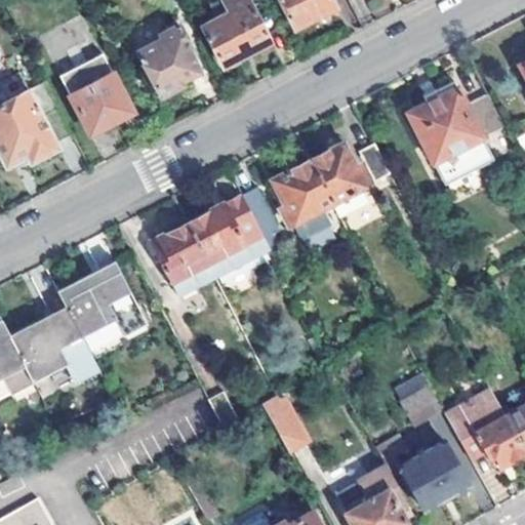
[(200,24),(219,63),(223,62),(227,64),(240,57),(240,52),(267,37),(247,0),(208,0),(207,1),(212,10),(204,16),(203,23),(200,24)]
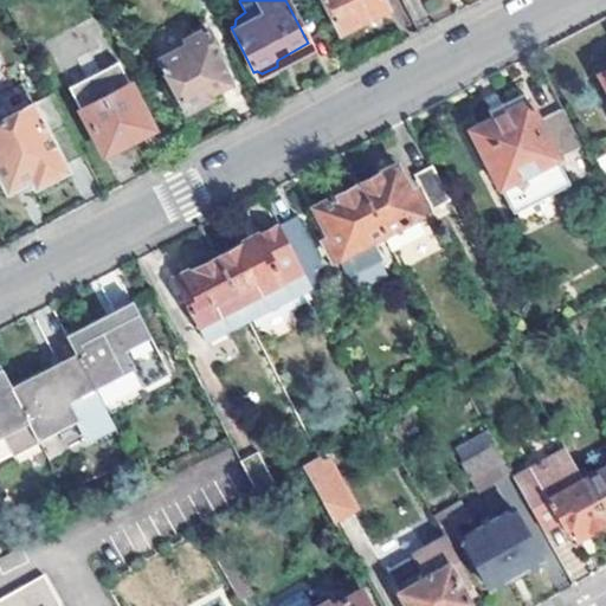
[(324,0),(342,33),(388,8),(385,1),(385,0),(324,0)]
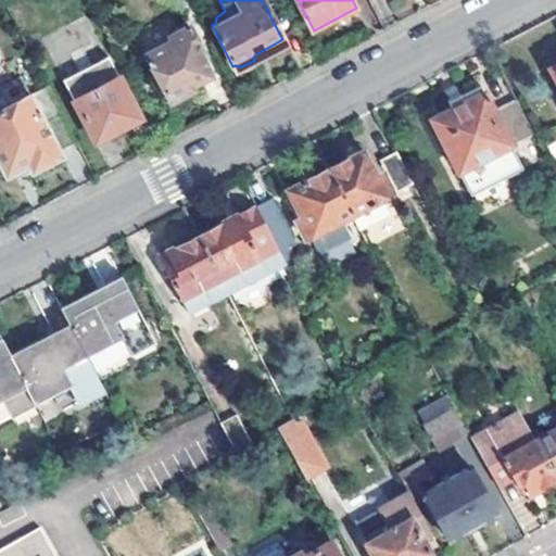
[(163,89),(171,101),(173,99),(176,102),(193,93),(191,90),(193,88),(192,85),(211,75),(197,49),(200,47),(189,27),(169,36),(172,41),(147,54),(150,60),(144,63),(144,76),(151,86),(159,91),(163,89)]
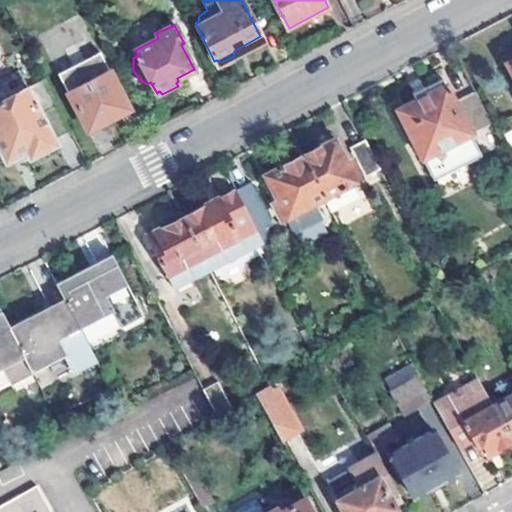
[(58,73),(87,130),(129,109),(100,52),(58,73)]
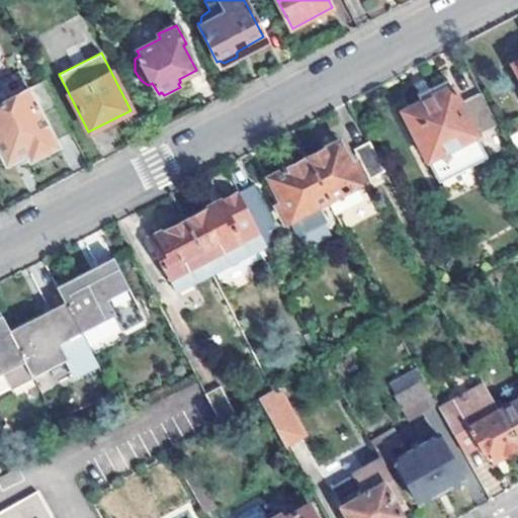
[(0,102),(0,153),(5,163),(33,149),(38,156),(58,145),(56,141),(72,133),(44,79),(0,102)]
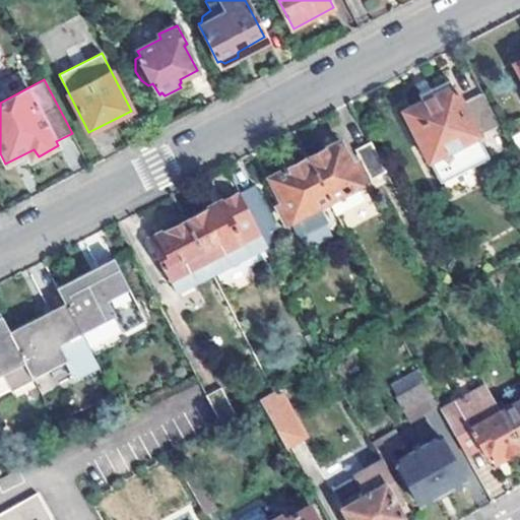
[(405,116),(432,166),(502,130),(484,98),(464,108),(452,84),(421,101),(424,106),(405,116)]
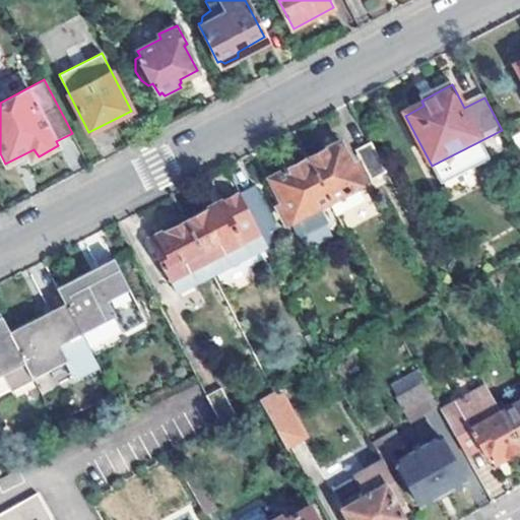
[(329,200),(337,216),(366,201),(360,188),(368,181),(359,163),(354,165),(341,140),(308,158),(329,200)]
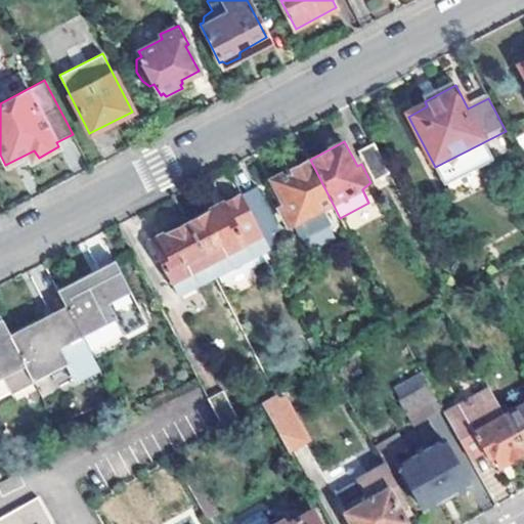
[(365,161),(382,193),(394,186),(380,155),(365,161)]
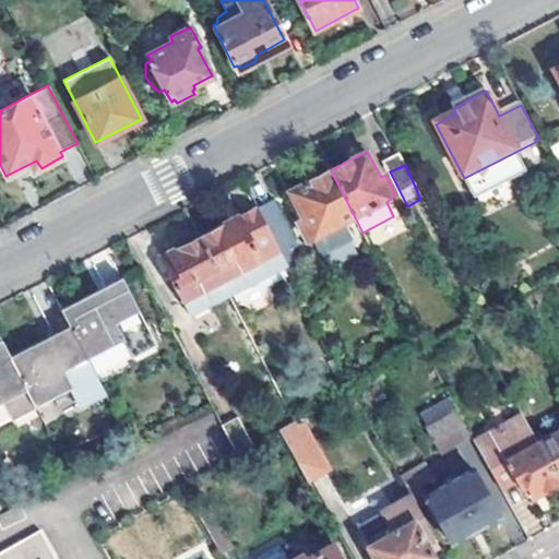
[(298,223),(307,241),(313,238),(320,253),(351,237),(343,223),(354,215),(331,170),(289,192),(302,219),(298,223)]
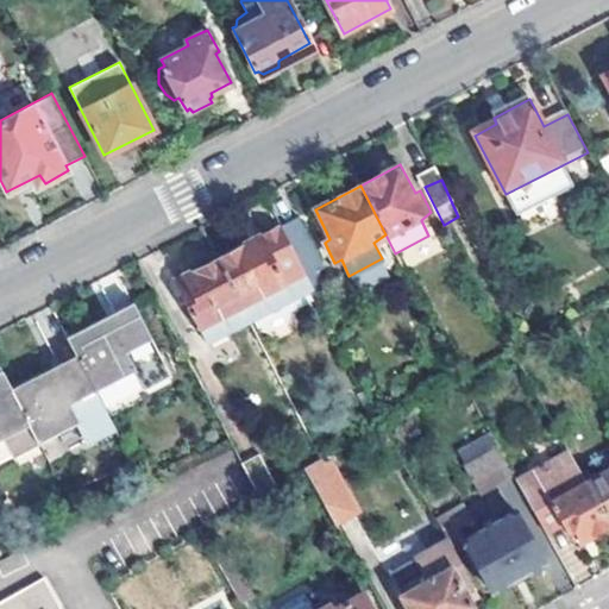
[(297,218),(281,226),(313,289),(313,290),(331,281),(297,218)]
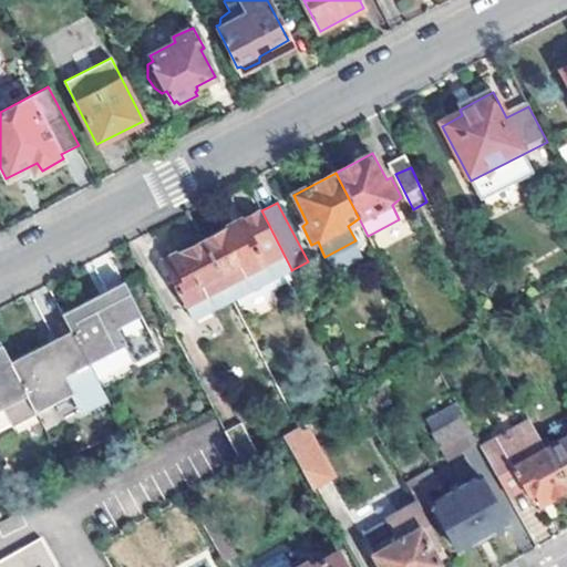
[(261,210),(200,241),(230,300),(291,269),(261,210)]
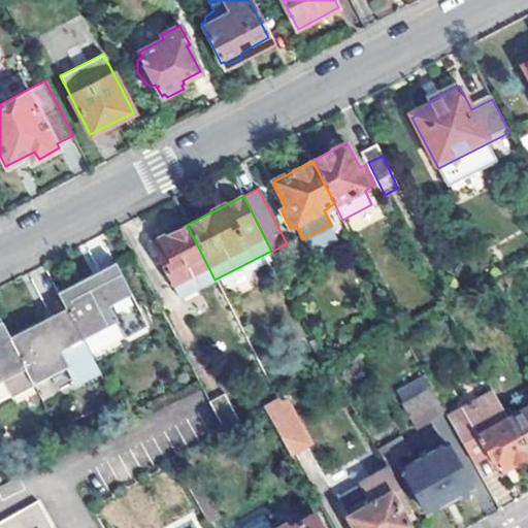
[(151,244),(178,298),(215,279),(187,225),(151,244)]
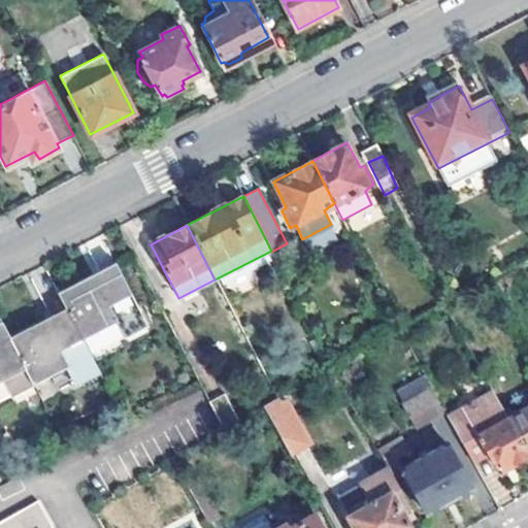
[(67,309),(81,339),(116,322),(126,338),(151,325),(118,261),(59,293),(67,309)]
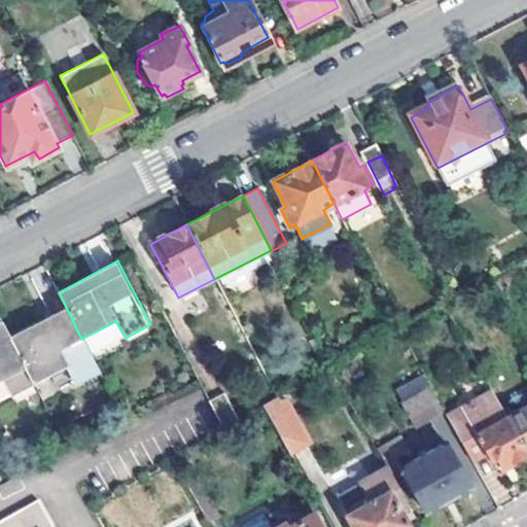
[(9,339),(32,384),(64,366),(74,384),(98,372),(81,339),(67,309),(9,339)]
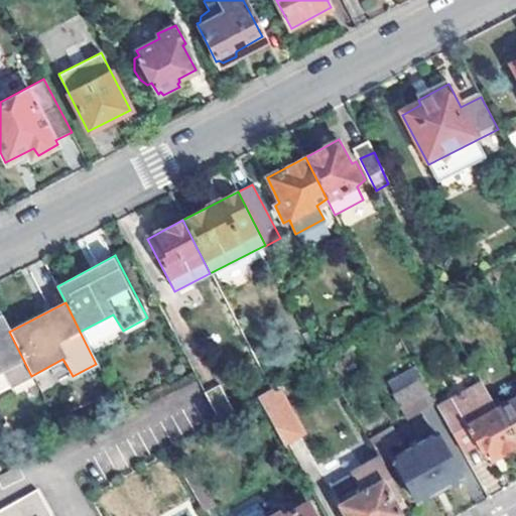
[(0,372),(11,389),(32,378),(31,376),(9,332),(1,314),(0,314),(0,372)]
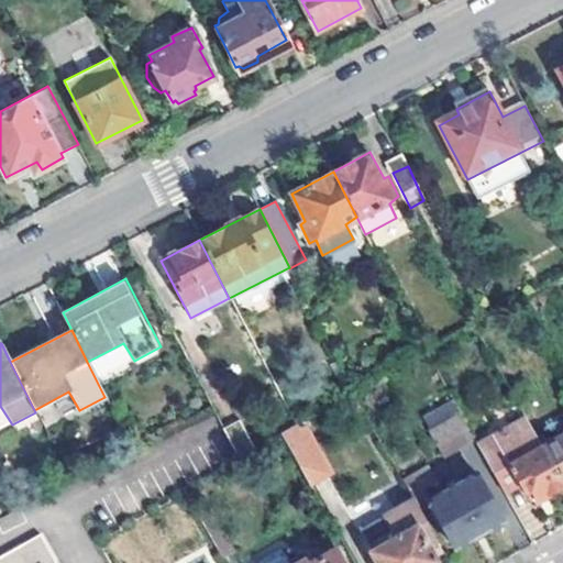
[(419,416),(441,453),(472,435),(451,398),(419,416)]
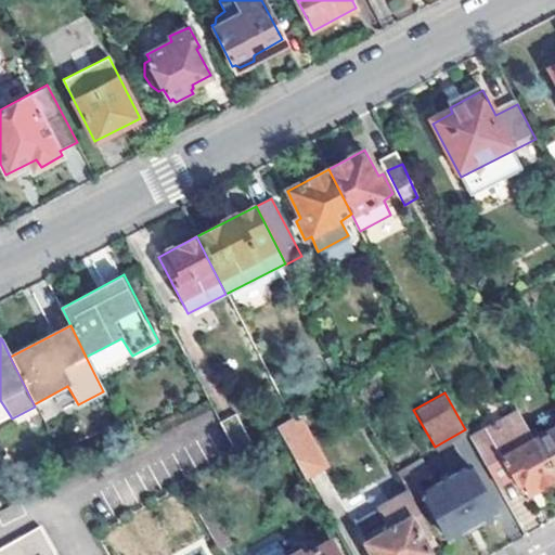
[(468,436),(495,482),(507,475),(518,490),(524,487),(528,492),(540,486),(543,488),(552,483),(552,480),(554,478),(532,439),(516,409),(468,436)]
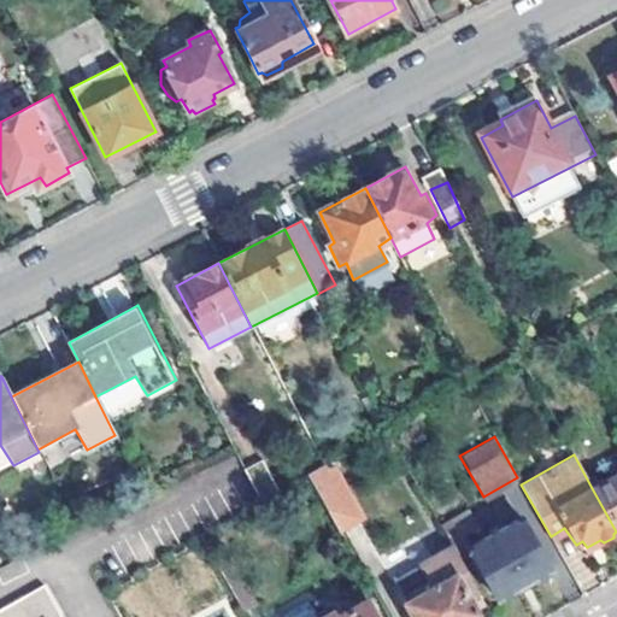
[(244,469),(259,500),(282,488),(265,458),(244,469)]
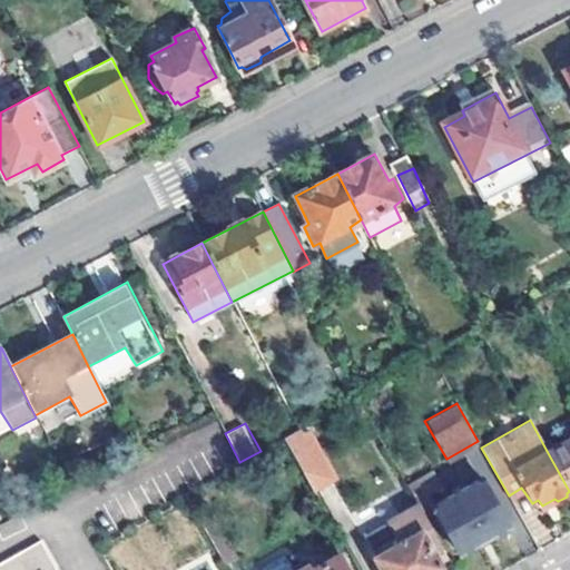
[(283,439),(312,490),(330,479),(302,428),(283,439)]
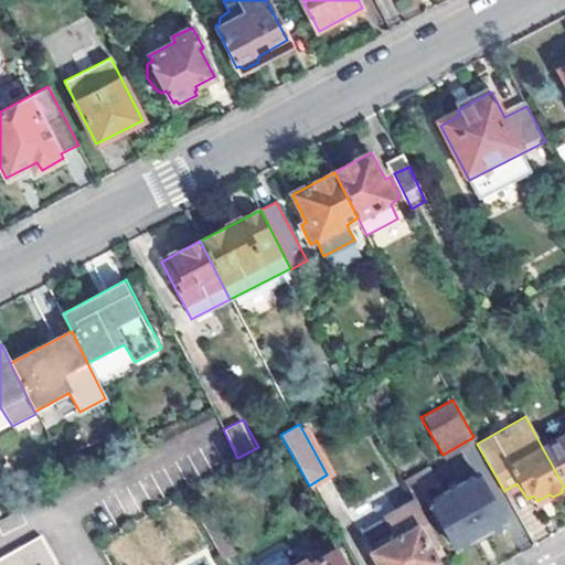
[(564,434),(542,447),(564,487),(564,486),(564,434)]
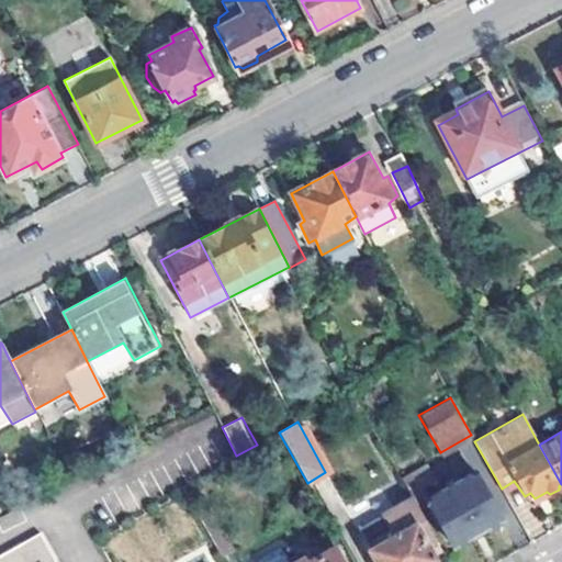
[(423,463),(398,476),(411,497),(415,505),(426,498),(422,489),(433,482),(423,463)]
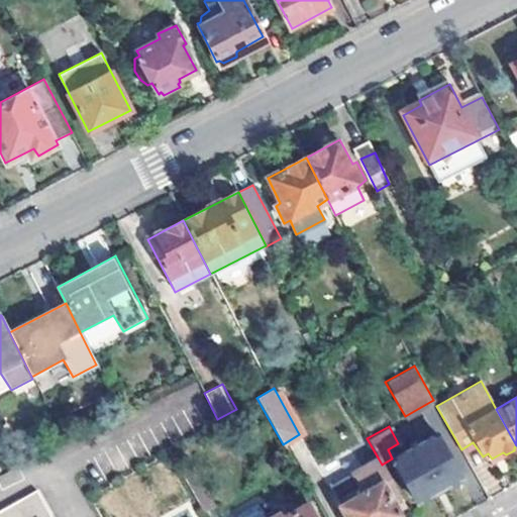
[(392,458),(416,501),(431,493),(432,496),(445,488),(445,485),(458,477),(434,433),(392,458)]
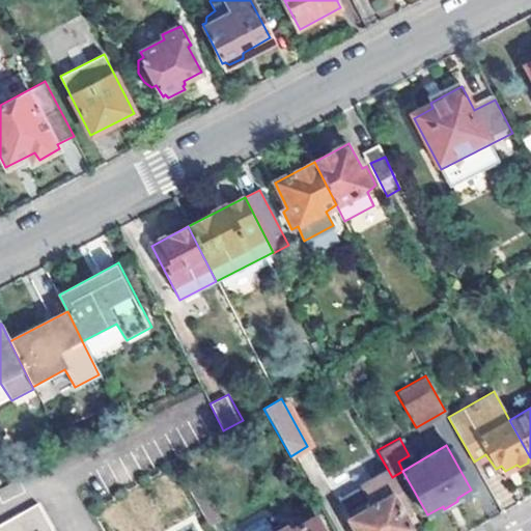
[(337,499),(354,530),(408,530),(409,530),(401,518),(412,511),(392,477),(388,470),(337,499)]
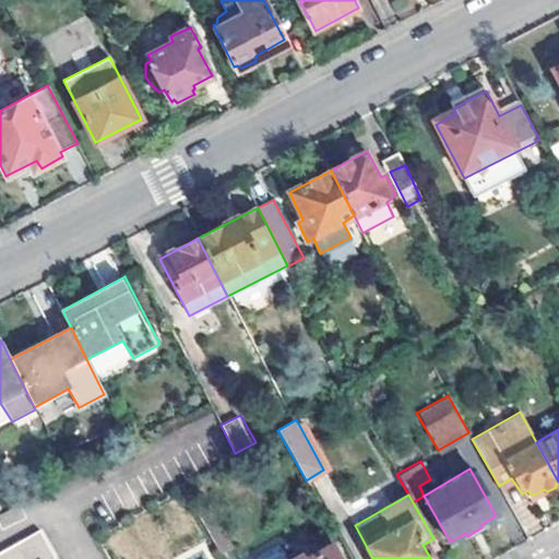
[(204,524),(219,551),(230,546),(215,519),(204,524)]
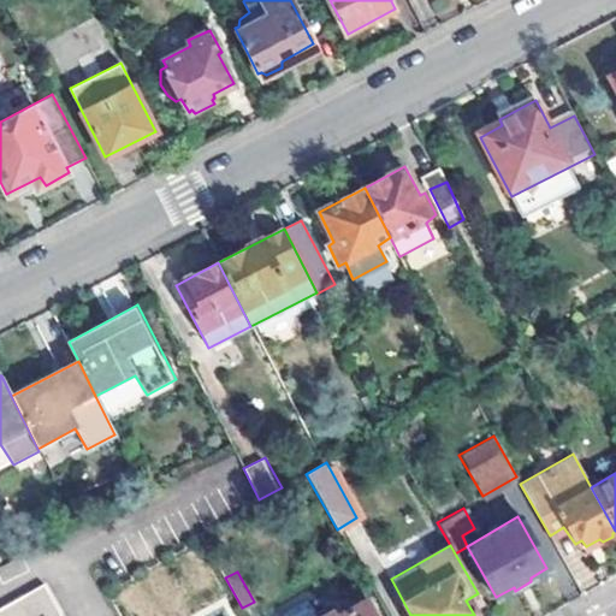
[(60,615),(42,584),(0,606),(0,615),(60,615)]
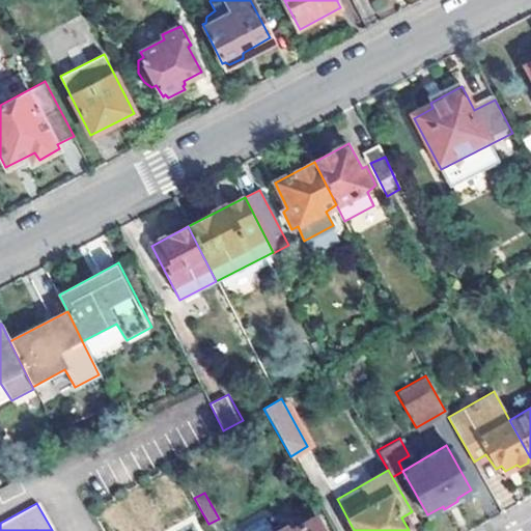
[(322,530),(314,516),(289,530),(288,530),(285,526),(274,530),(273,530),(263,514),(241,527),(243,530),(322,530)]
